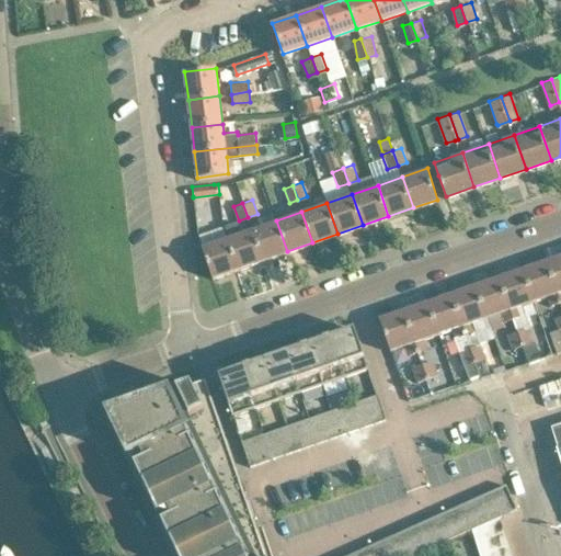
[(262,260),(287,251),(276,220),(251,229),(262,260)]
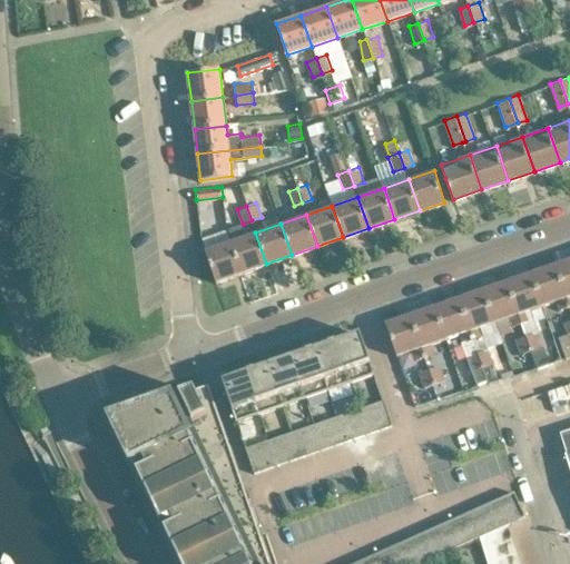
[(242,273),(266,264),(255,233),(231,241),(242,273)]
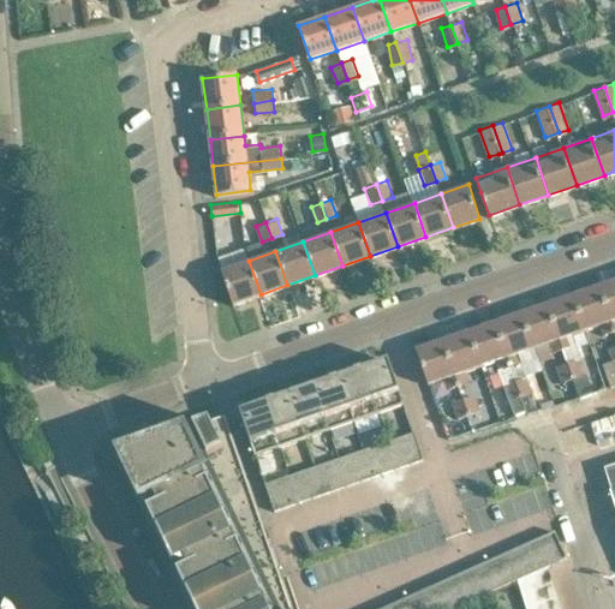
[(233,304),(261,294),(249,261),(221,270),(233,304)]
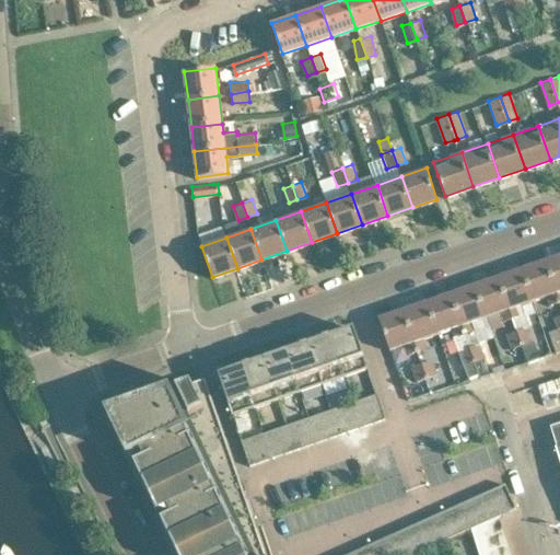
[(559,255),(546,261),(559,301),(559,300),(559,255)]
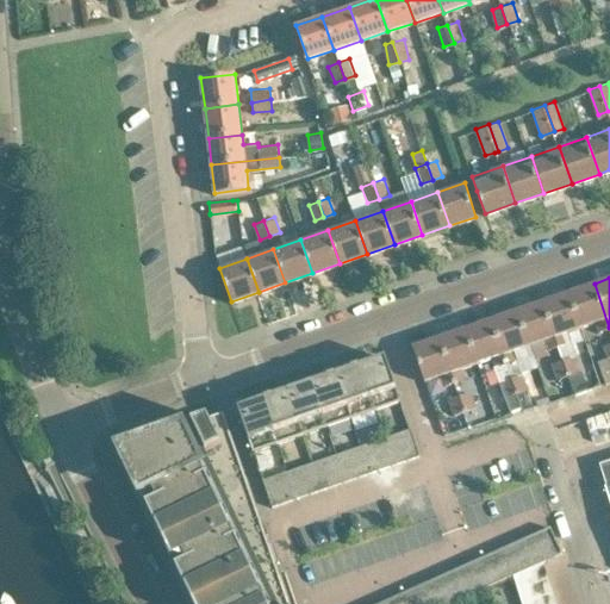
[(595,284),(568,293),(580,325),(580,328),(595,324),(597,331),(609,328),(595,284)]
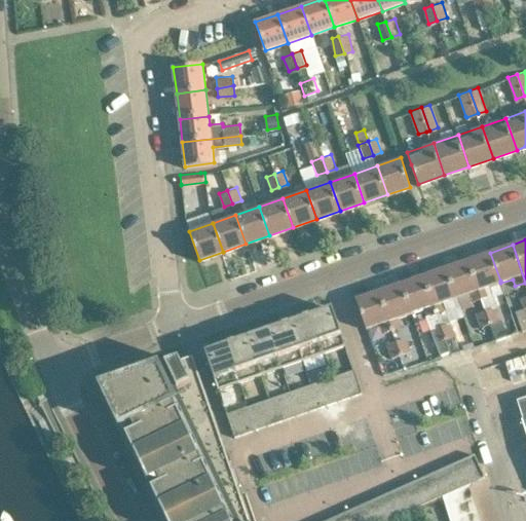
[(490,287),(500,283),(490,253),(468,260),(482,297),(486,309),(490,322),(496,338),(508,334),(500,313),(498,314),(495,306),(496,305),(490,287)]
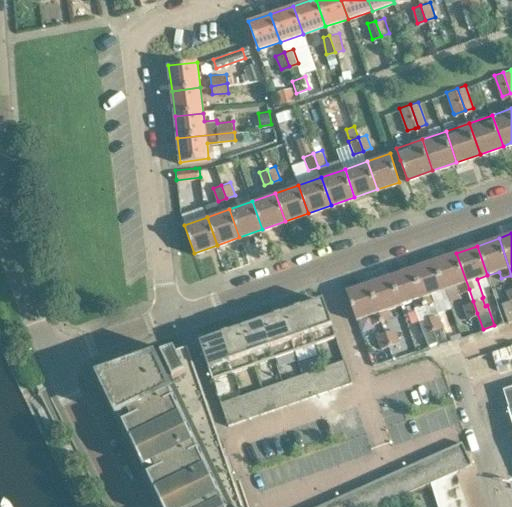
[(456,253),(434,260),(444,290),(447,289),(451,300),(462,296),(460,292),(468,290),(469,289),(456,253)]
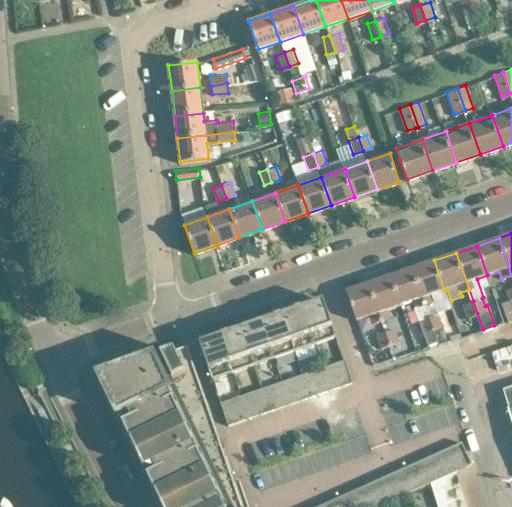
[(432,294),(444,290),(434,260),(412,268),(424,303),(433,300),(434,300),(432,294)]
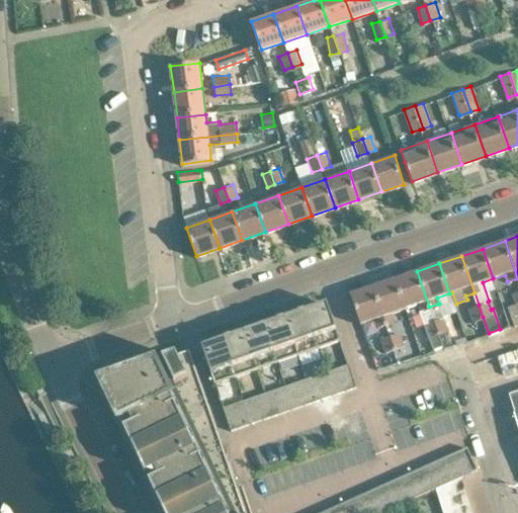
[(420,310),(429,307),(417,271),(395,279),(405,310),(418,305),(420,310)]
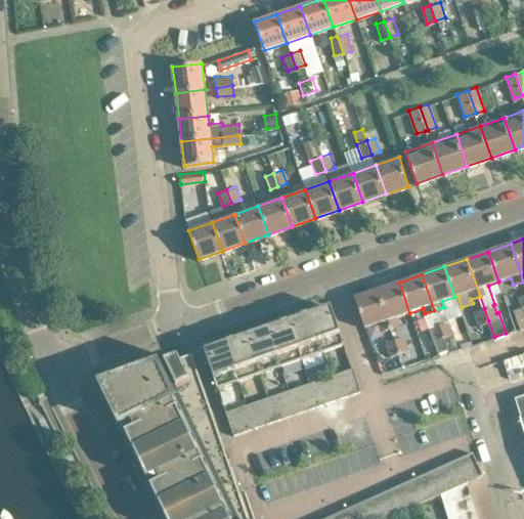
[(398,317),(409,313),(399,283),(377,290),(390,328),(400,323),(398,317)]
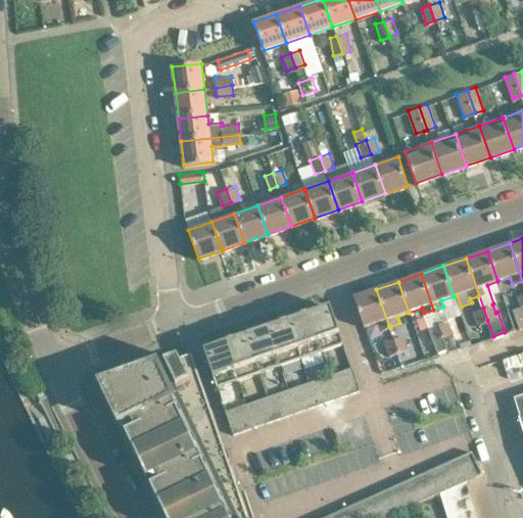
[(380,330),(389,327),(376,289),(353,297),(365,328),(378,323),(380,330)]
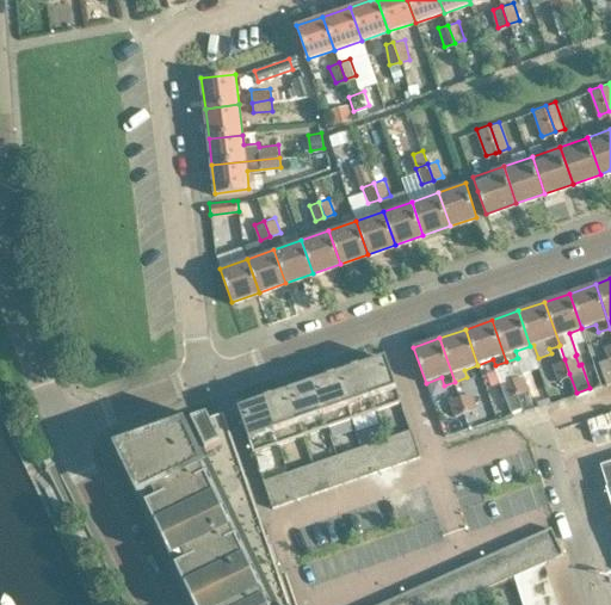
[(610,381),(610,341),(603,345),(608,357),(598,360),(606,383),(610,381)]
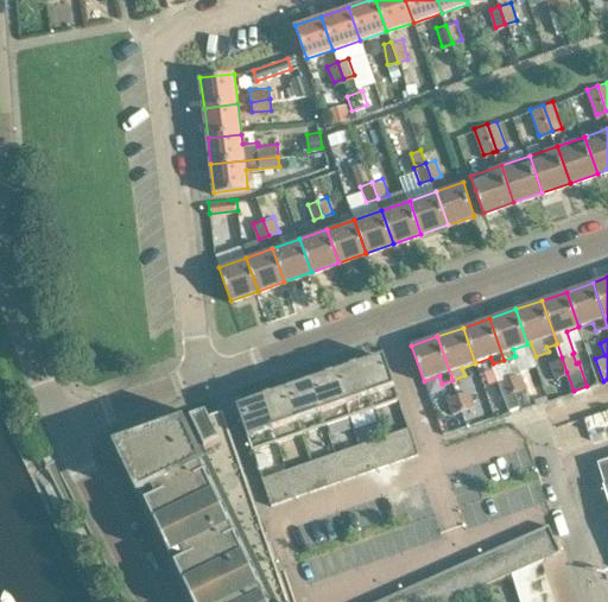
[(359,363),(374,406),(399,398),(385,355),(359,363)]
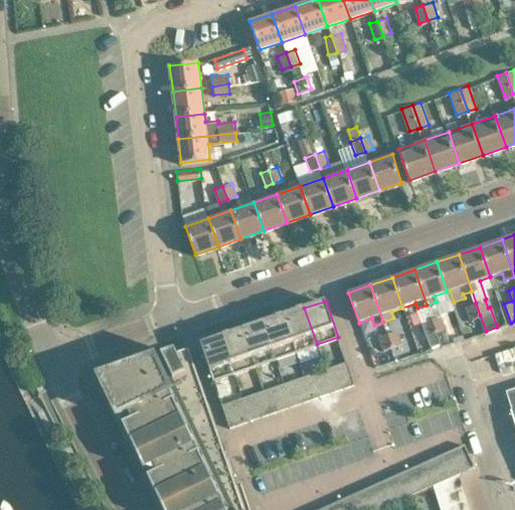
[(426,305),(440,343),(441,345),(451,341),(442,315),(441,315),(436,302),(426,305)]
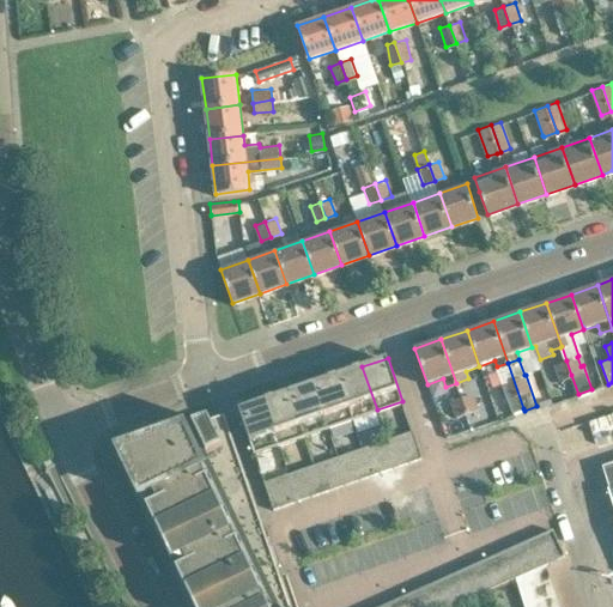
[(559,380),(571,375),(566,360),(554,364),(559,380)]
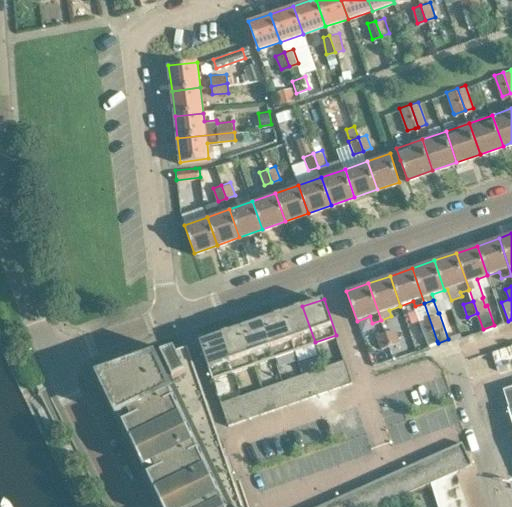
[(428,344),(437,341),(424,303),(415,306),(414,307),(418,320),(420,320),(428,344)]
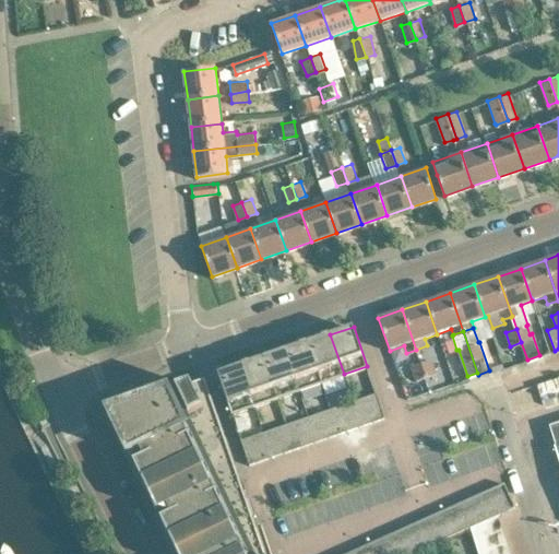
[(544,354),(550,352),(544,332),(538,334),(539,343),(544,354)]
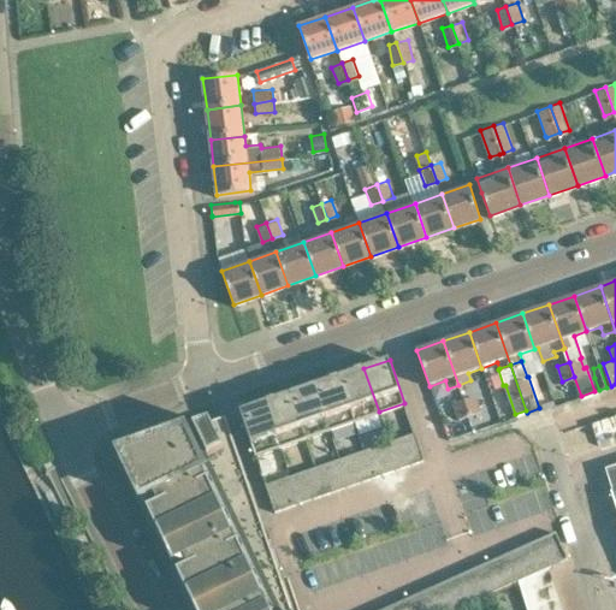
[(355,420),(379,412),(363,368),(339,377),(355,420)]
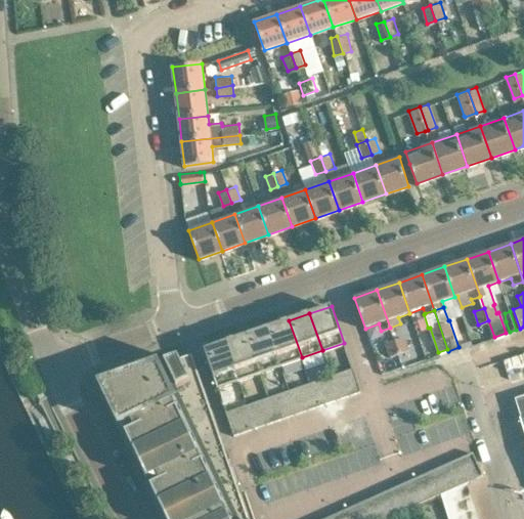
[(280,364),(302,357),(289,320),(268,328),(280,364)]
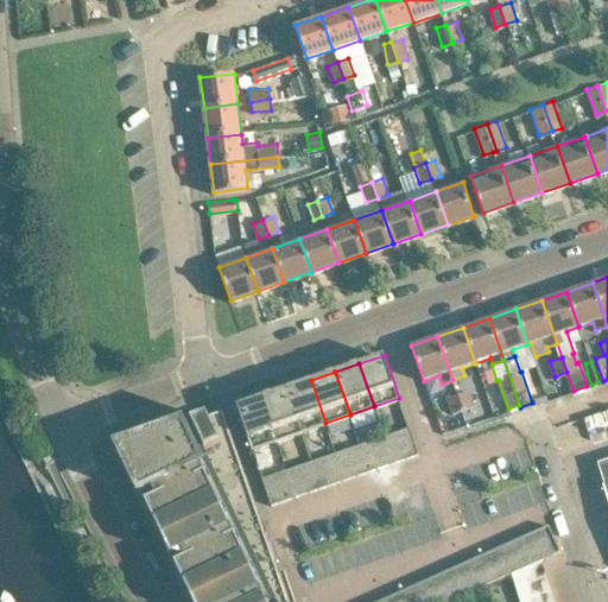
[(562,394),(574,391),(567,372),(555,376),(562,394)]
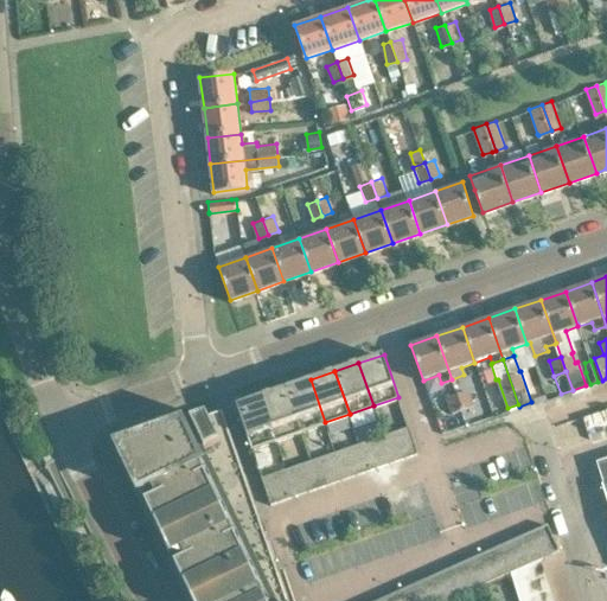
[(301,430),(325,422),(311,379),(286,388),(301,430)]
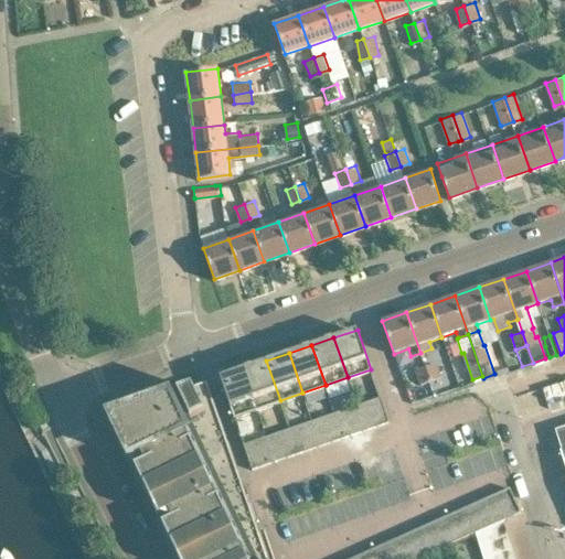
[(257,408),(280,400),(266,361),(244,368),(257,408)]
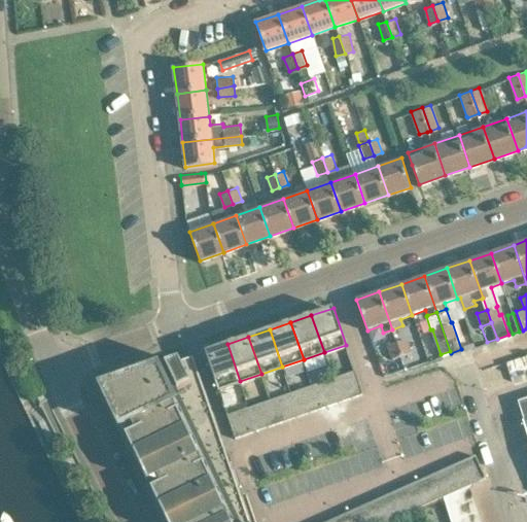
[(396,341),(400,354),(412,351),(407,337),(396,341)]
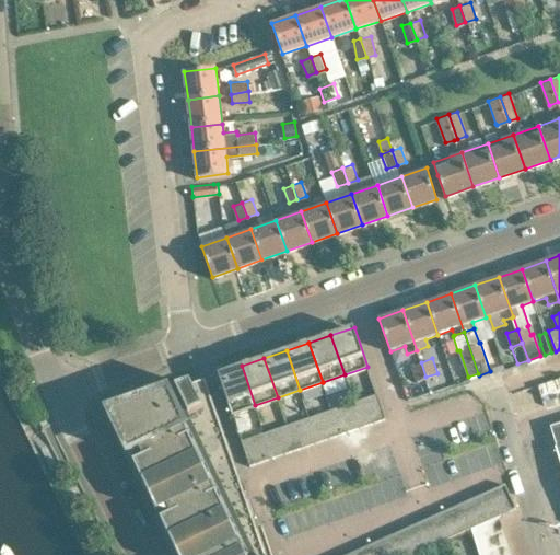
[(431,390),(426,377),(421,362),(411,366),(416,380),(403,385),(407,399),(431,390)]
